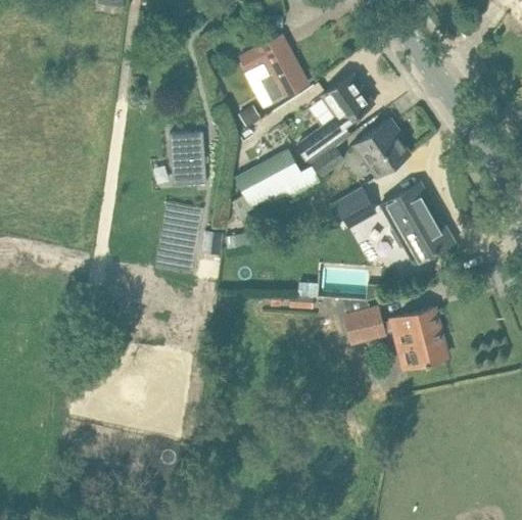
[(264,88),(272,104),(306,85),(280,37),(239,58),(246,72),(264,62),(274,83),(264,88)]
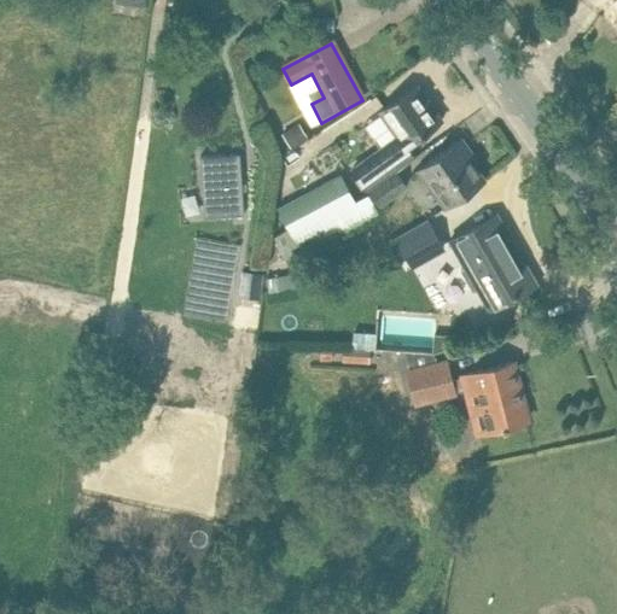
[(415,88),(378,115),(397,140),(351,173),(366,194),(395,174),(414,161),(406,148),(441,123),(415,88)]
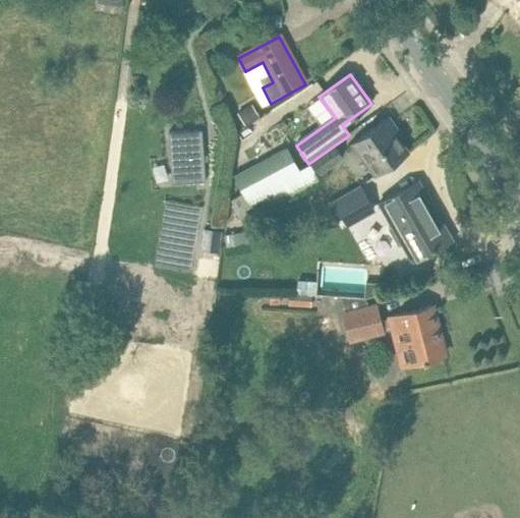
[(244,125),(258,116),(251,104),(237,113),(244,125)]
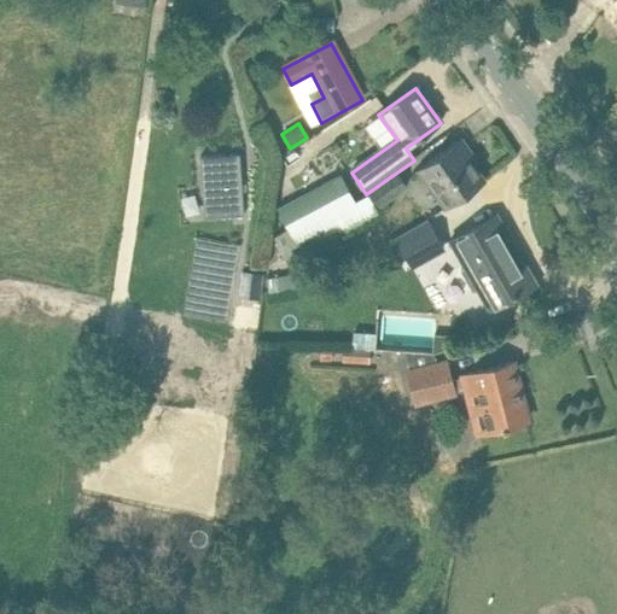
[(483,182),(466,159),(471,157),(460,141),(417,173),(444,211),(483,182)]
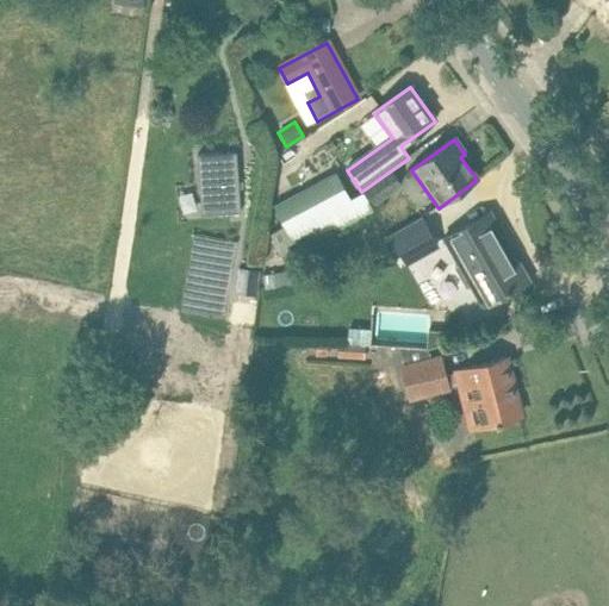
[(285,155),(294,176),(327,162),(317,141),(285,155)]
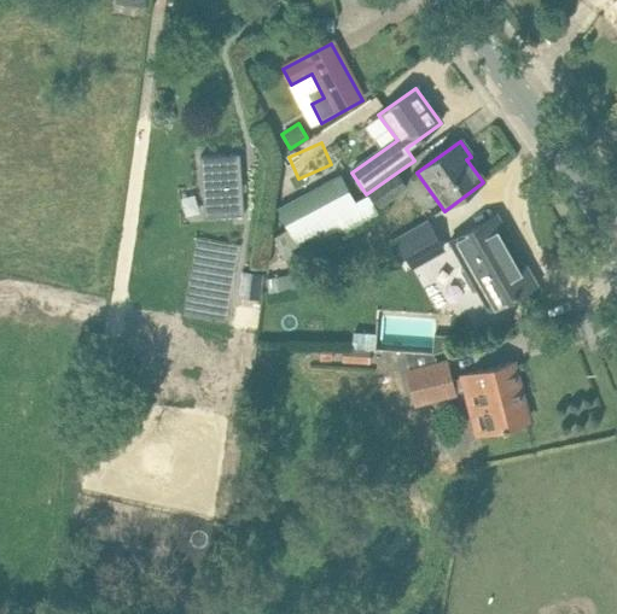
[(239,156),(199,158),(203,220),(243,217),(239,156)]
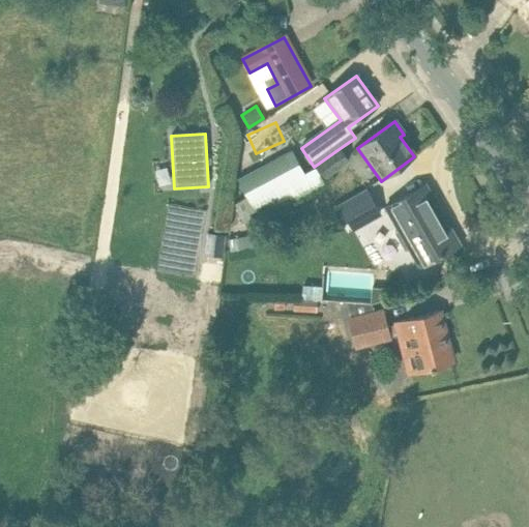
[(349,163),(339,149),(314,167),(322,181),(349,163)]
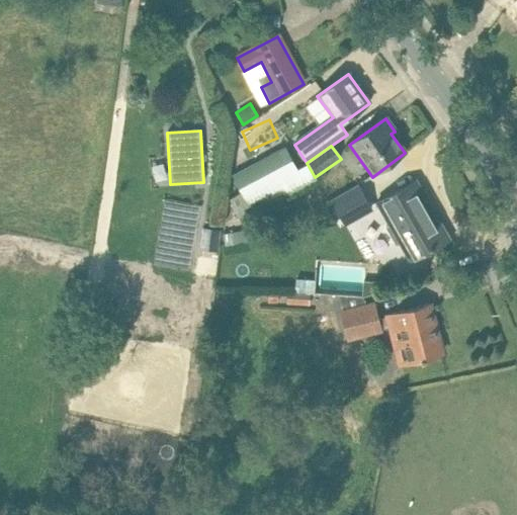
[(241,194),(229,200),(244,228),(256,222),(253,217),(317,182),(315,177),(307,163),(296,169),(284,147),(231,176),(241,194)]
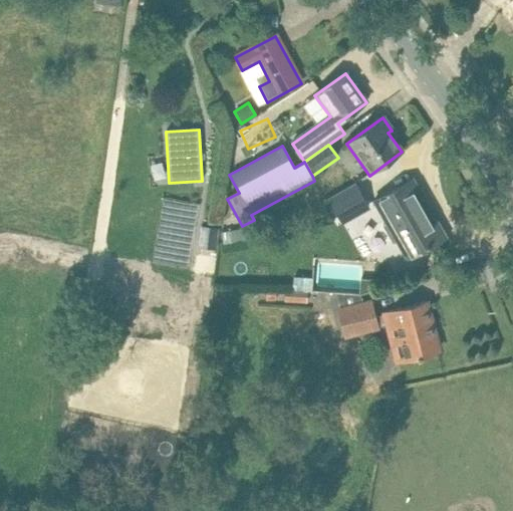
[(374,203),(387,224),(381,227),(392,244),(397,242),(407,259),(444,238),(441,239),(410,185),(412,183),(412,182),(374,203)]
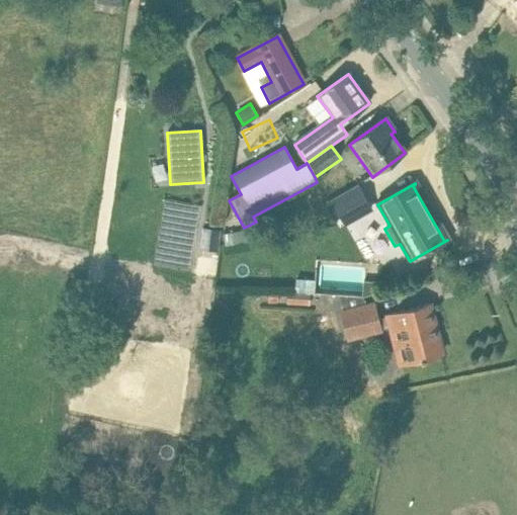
[(331,204),(343,226),(368,209),(357,189),(331,204)]
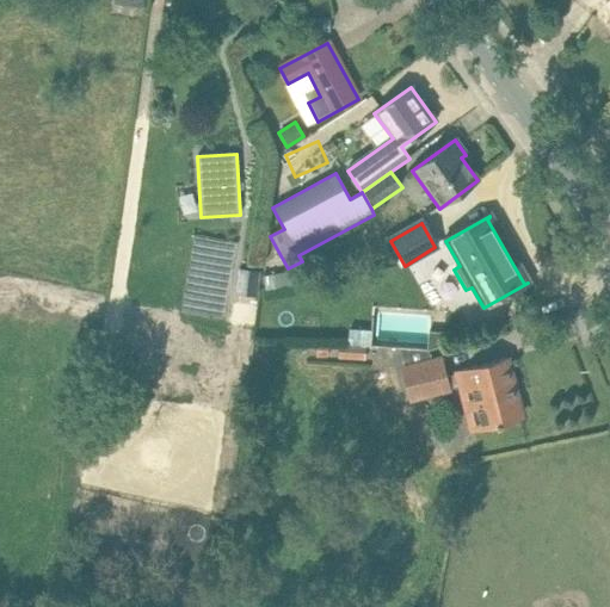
[(263,276),(265,291),(307,284),(305,270),(263,276)]
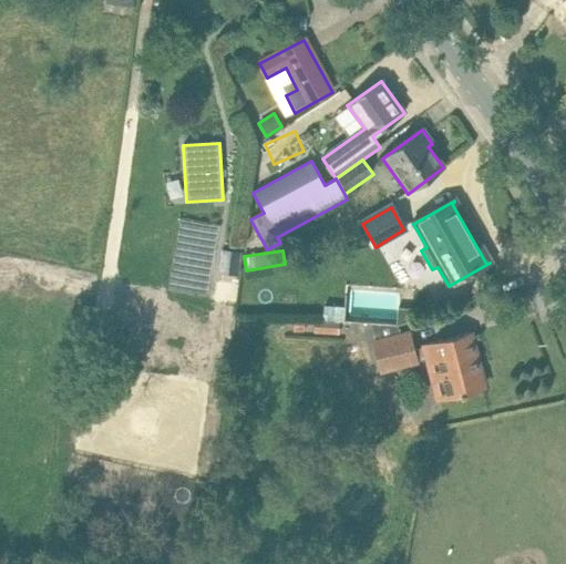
[(220,252),(219,274),(240,275),(240,253),(220,252)]
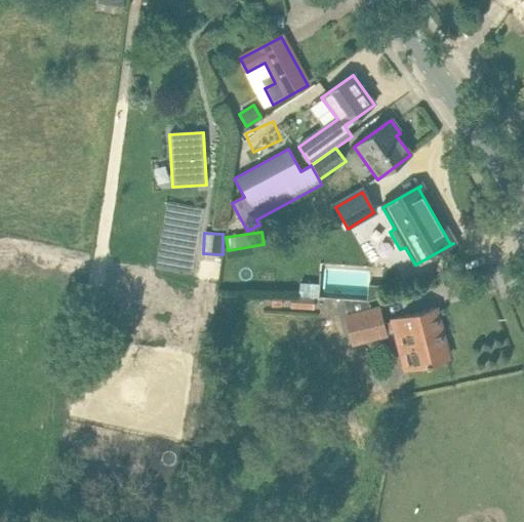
[(368,286),(367,303),(381,298),(383,287),(368,286)]
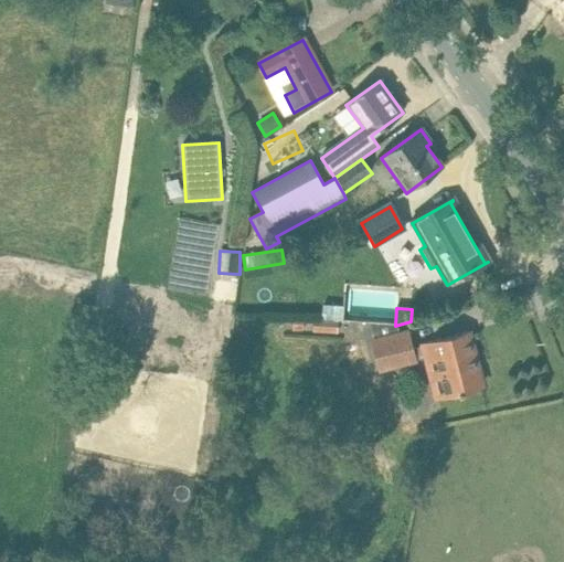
[(395,326),(369,324),(372,339),(368,340),(376,374),(416,364),(415,361),(425,358),(435,399),(458,393),(459,395),(463,394),(461,392),(481,386),(468,333),(412,349),(406,329),(396,332),(395,326)]
